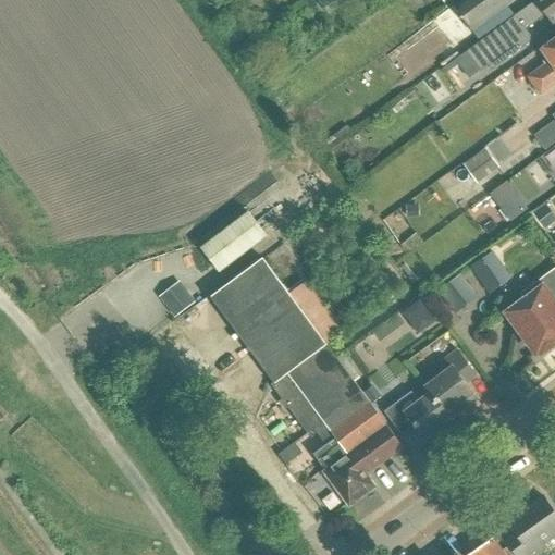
[(319,0),(318,1),(329,13),(342,2),(340,0),(319,0)]
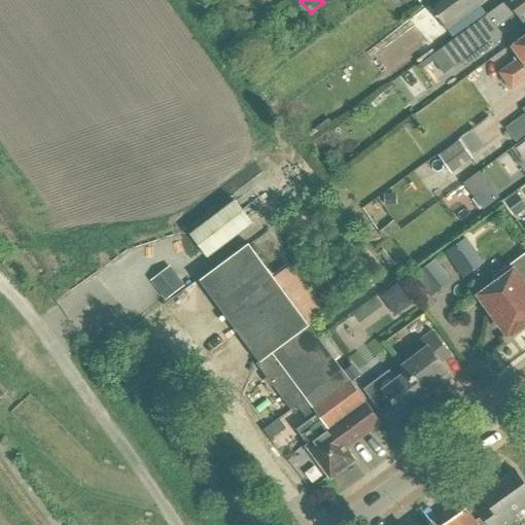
[(429,0),(426,2),(445,28),(482,0),(429,0)]
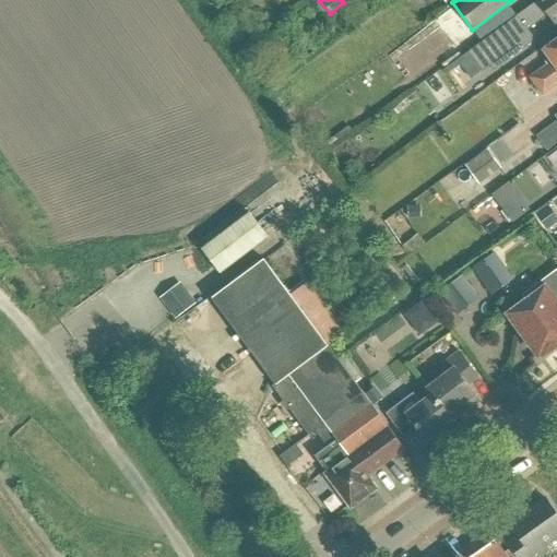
[(532,0),(466,49),(481,69),(488,63),(492,68),(534,37),(526,27),(547,12),(555,22),(556,20),(556,0),(532,0)]
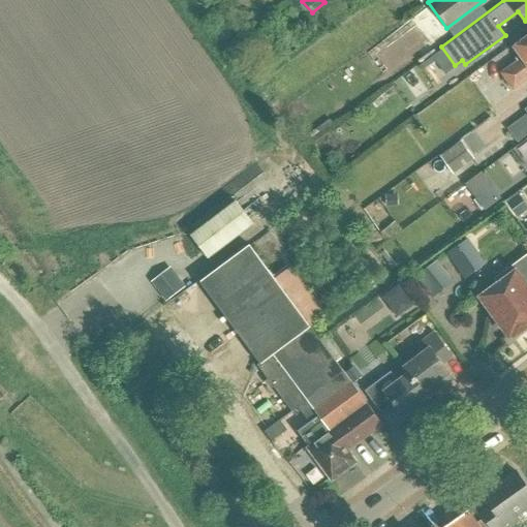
[(408,30),(420,22),(414,14),(403,23),(408,30)]
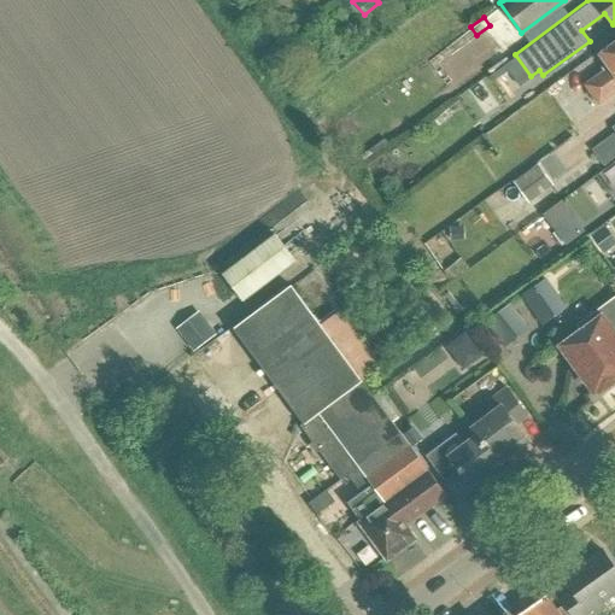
[(614,91),(614,39),(598,52),(607,65),(583,83),(598,104),(614,91)]
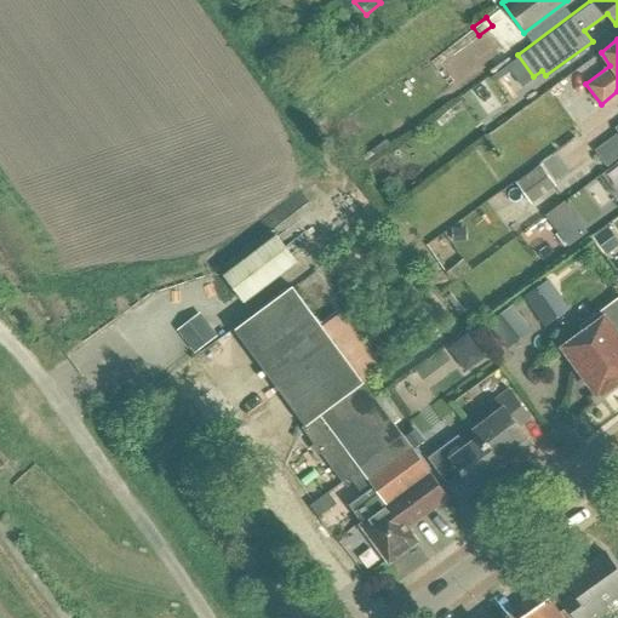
[(530,204),(554,186),(538,164),(514,182),(530,204)]
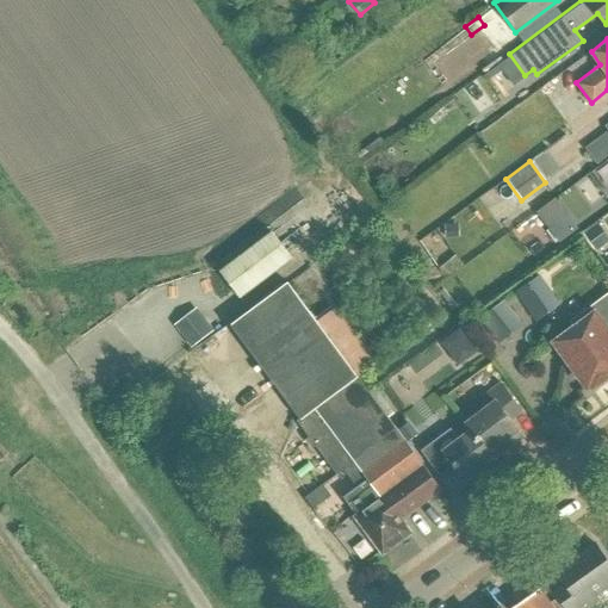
[(554,193),(534,208),(557,239),(576,224),(554,193)]
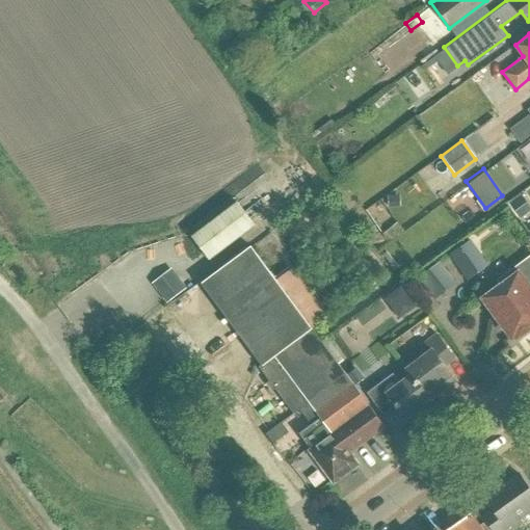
[(520,218),(529,209),(529,207),(519,192),(507,202),(520,218)]
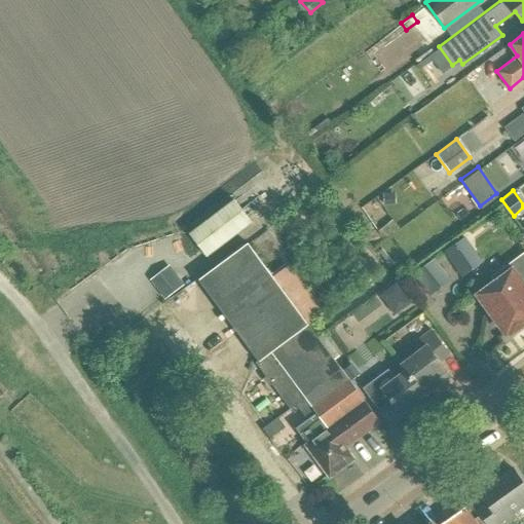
[(382,193),(382,203),(393,203),(393,193),(382,193)]
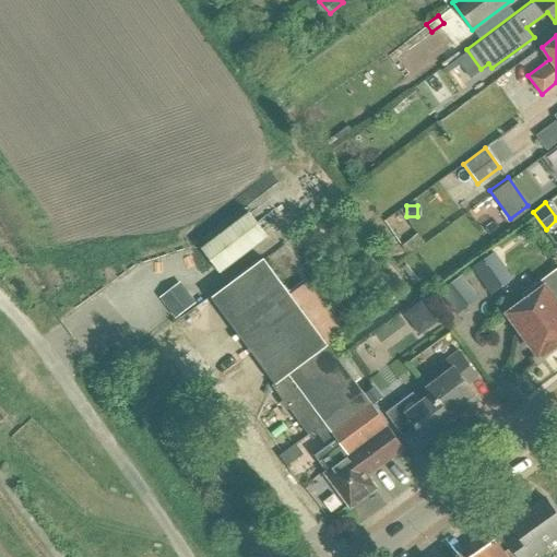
[(200,247),(218,271),(267,234),(248,211),(200,247)]
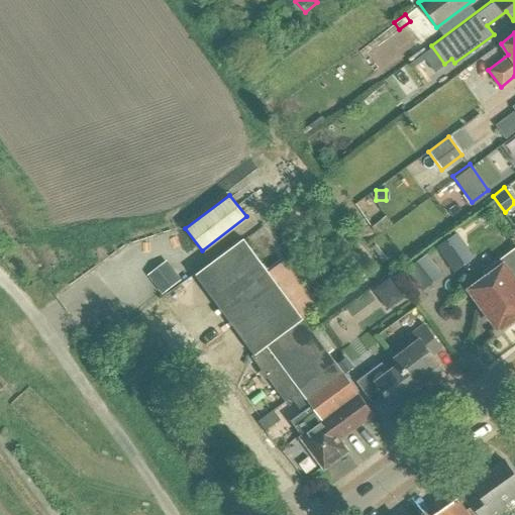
[(456,232),(436,246),(448,264),(469,248),(456,232)]
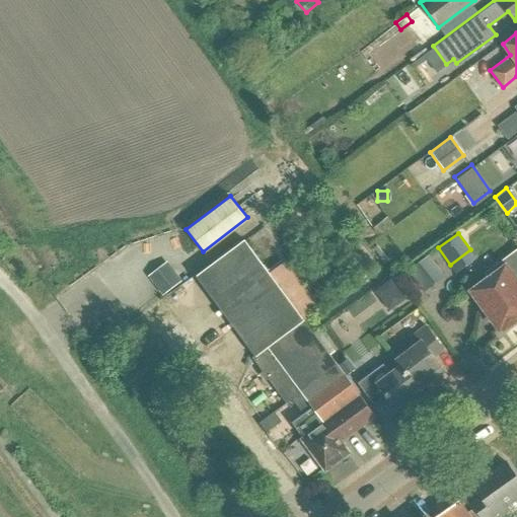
[(243,239),(195,275),(253,354),(251,356),(285,400),(297,392),(297,393),(337,364),(303,319),(318,308),(284,262),(268,273),(243,239)]
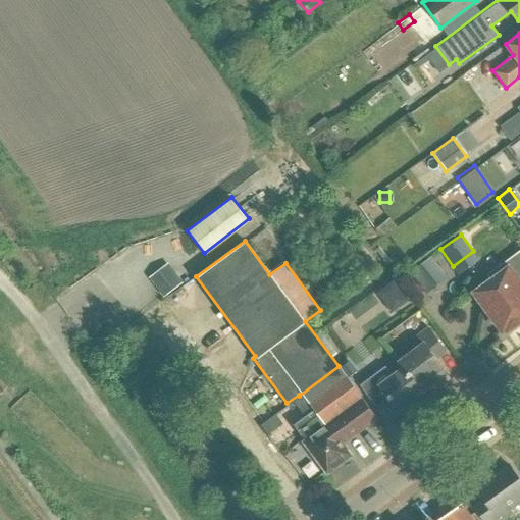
[(502,324),(504,323),(507,328),(519,318),(519,316),(517,313),(519,310),(519,247),(486,272),(491,280),(477,292),(502,324)]
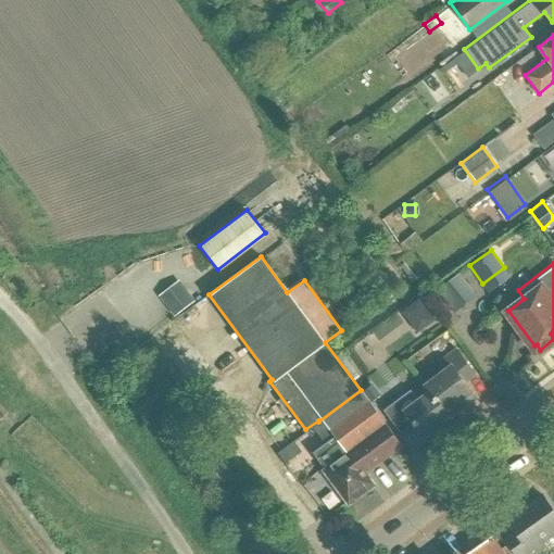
[(452,312),(476,294),(458,272),(435,289),(452,312)]
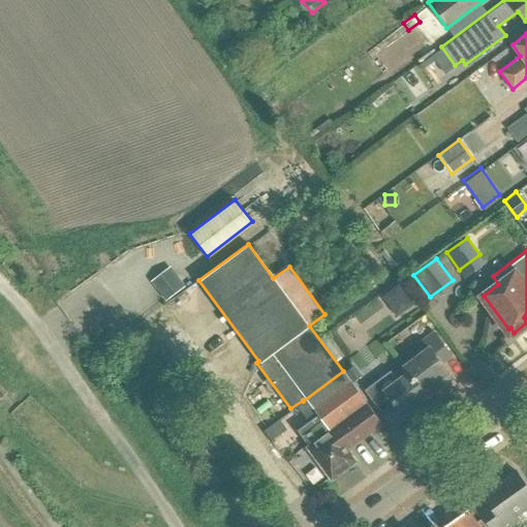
[(184,285),(169,266),(150,280),(164,300),(184,285)]
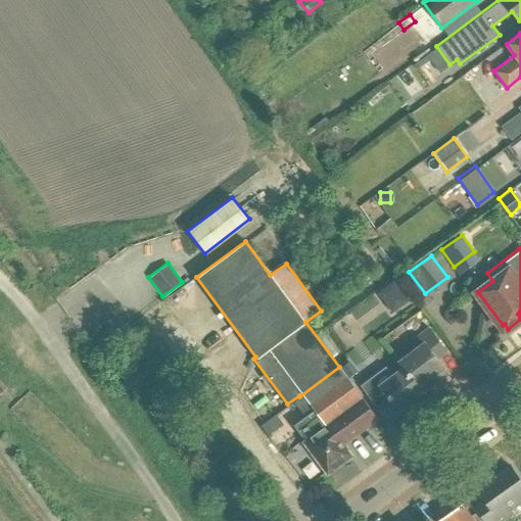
[(392,313),(409,300),(392,279),(376,291),(383,299),(382,299),(392,313)]
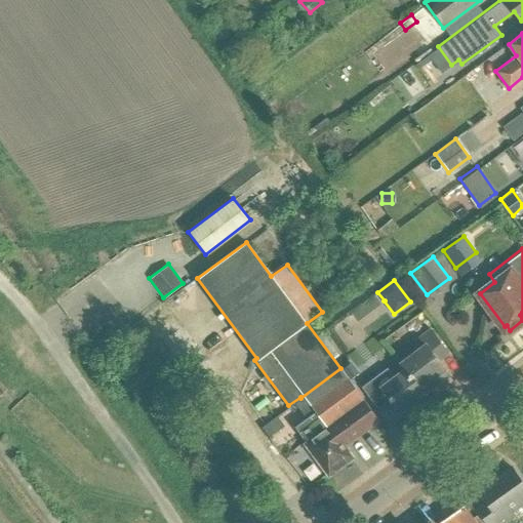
[(399,362),(403,368),(425,392),(449,373),(438,359),(448,352),(430,327),(413,338),(419,347),(399,362)]
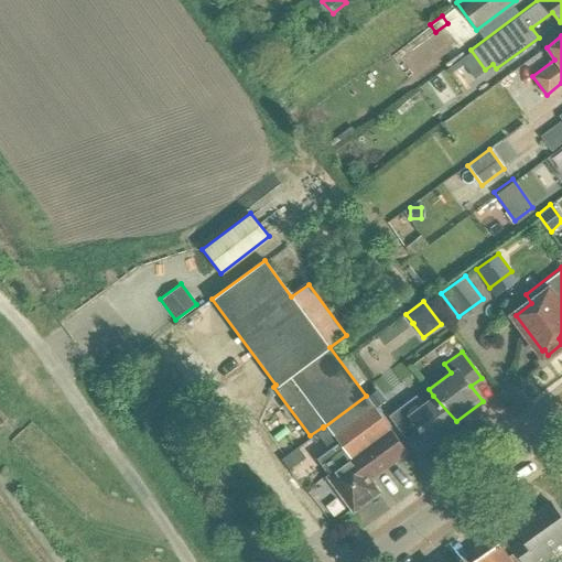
[(114,370),(107,363),(96,371),(103,379),(114,370)]
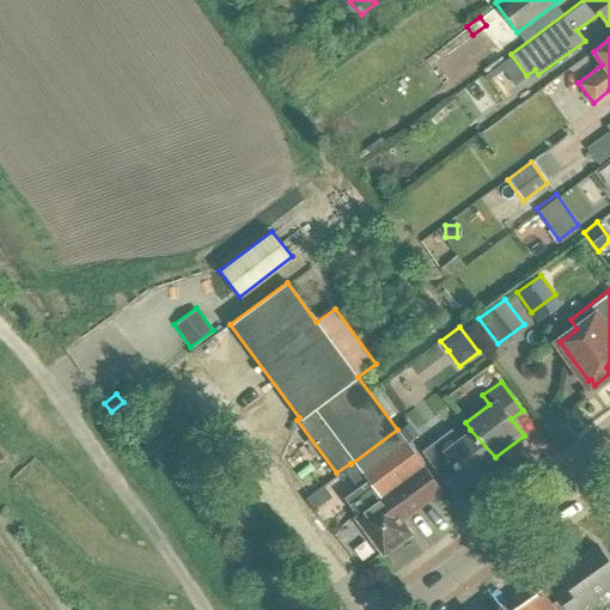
[(495,457),(470,429),(458,438),(451,428),(421,451),(458,500),(480,485),(474,476),(496,459),(495,457)]
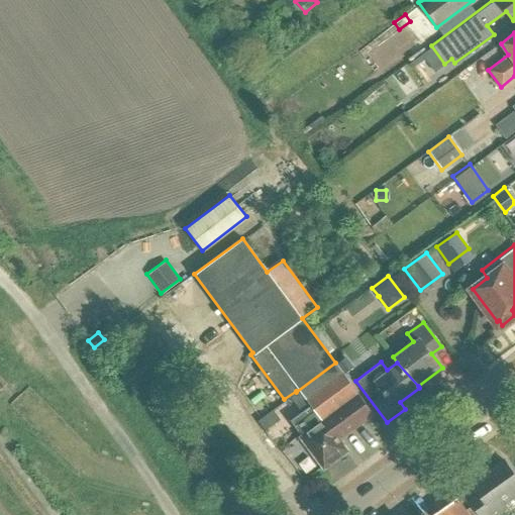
[(307,407),(289,420),(300,435),(323,467),(325,466),(328,467),(334,462),(334,458),(346,449),(338,439),(373,414),(335,363),(296,392),(307,406),(307,407)]
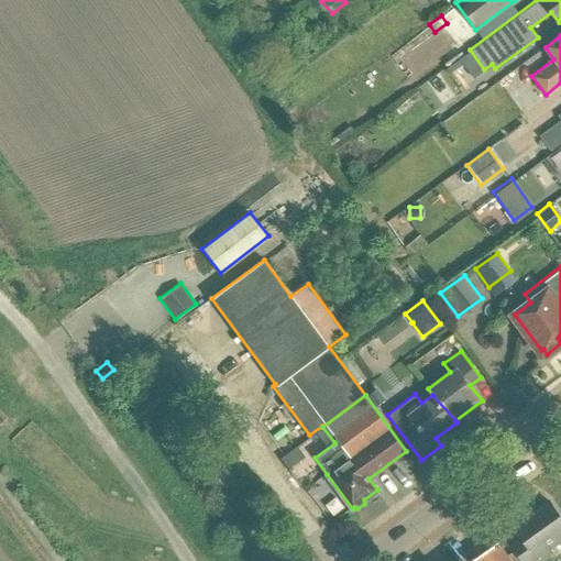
[(512,560),(537,560),(552,551),(549,547),(560,538),(560,517),(548,499),(512,526),(519,538),(510,543),(514,548),(506,552),(512,560)]
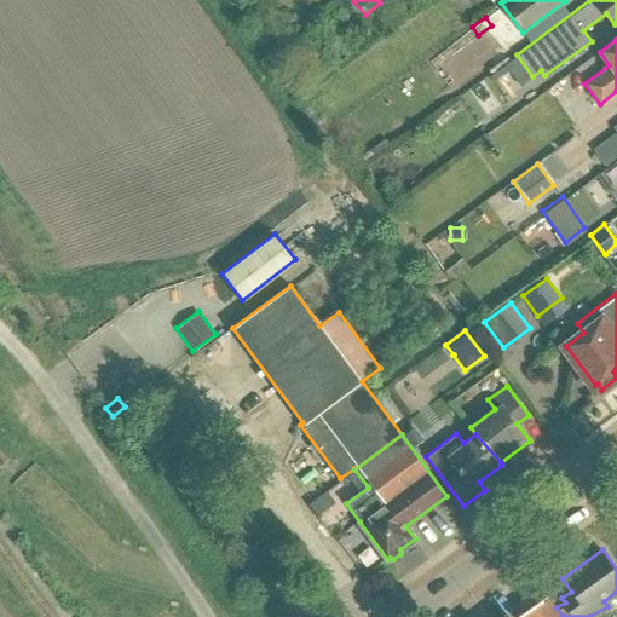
[(560,616),(547,598),(519,616),(560,616)]
